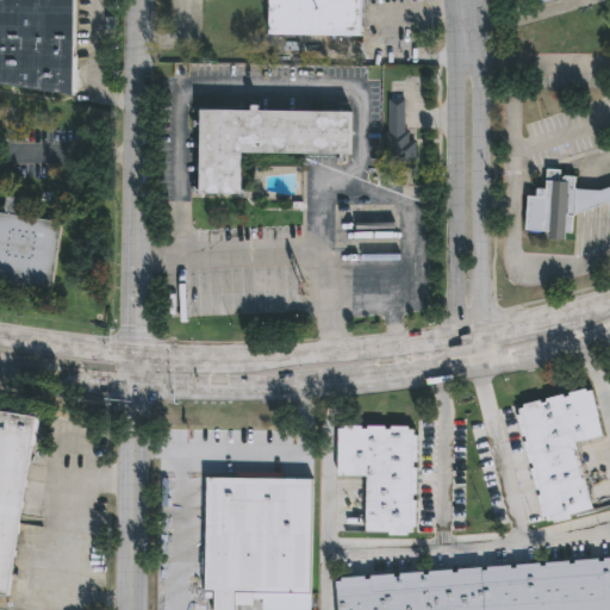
[(0,0),(72,0),(70,94),(0,83),(0,0)]
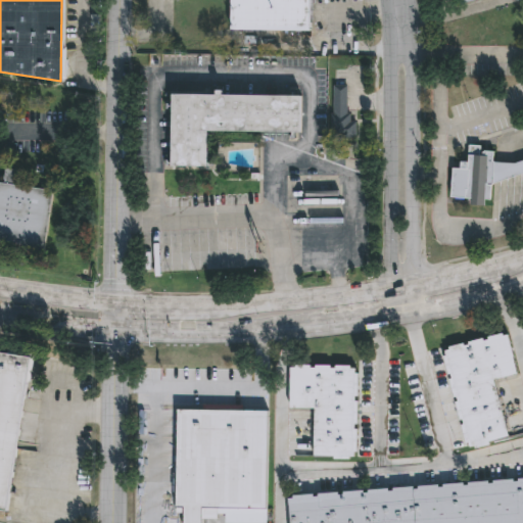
[(308,0),(308,32),(230,32),(230,0),(308,0)]
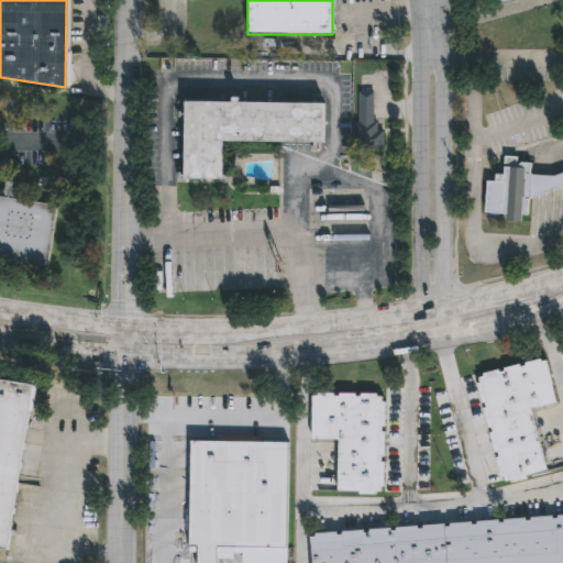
[(359,95),(359,124),(354,124),(354,142),(364,142),(364,151),(383,151),(383,124),(373,124),(373,95),(359,95)]
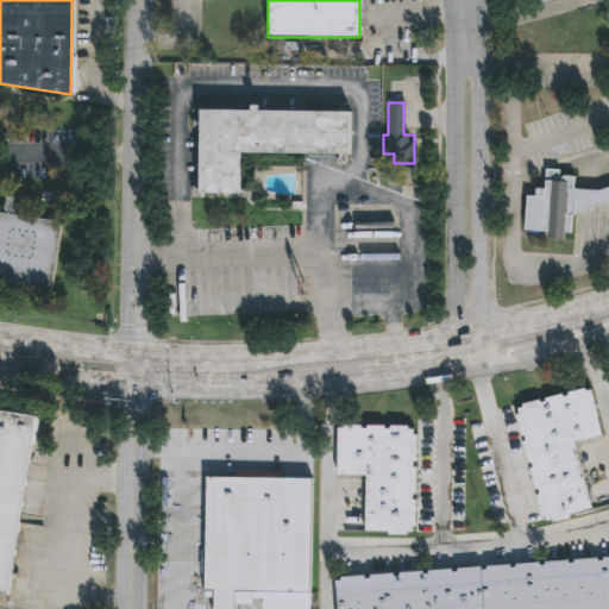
[(349,113),(199,111),(198,195),(240,195),(242,154),(349,156),(349,113)]
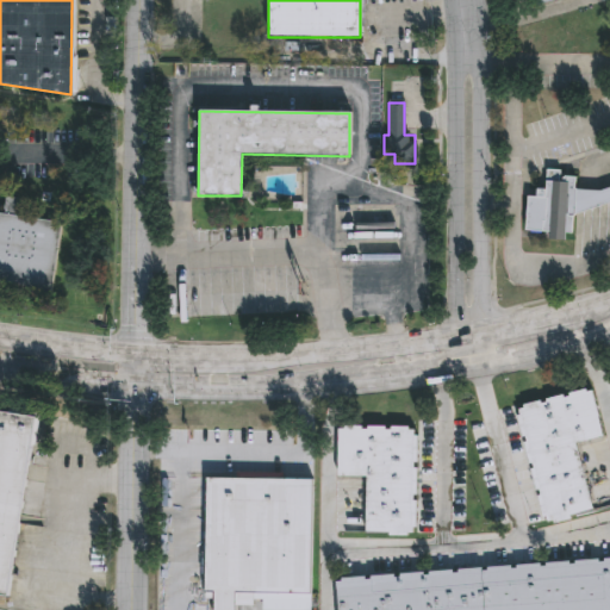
[(574,179),(573,191),(572,217),(571,235),(564,234),(564,241),(548,240),(548,232),(526,231),(528,198),(537,199),(537,191),(545,192),(546,172),(560,172),(559,178),(574,179)]
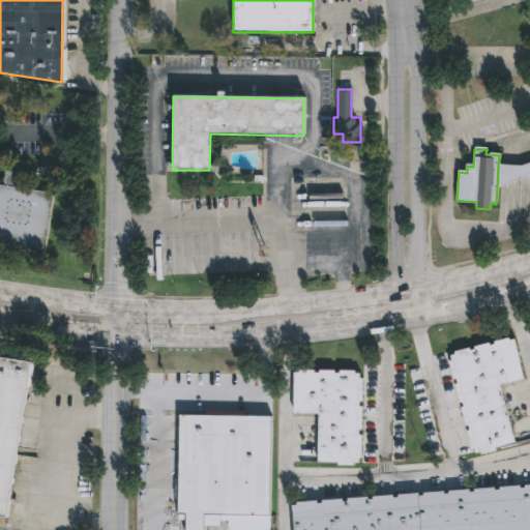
[(529,177),(497,188),(498,166),(521,167),(529,164),(529,177)]
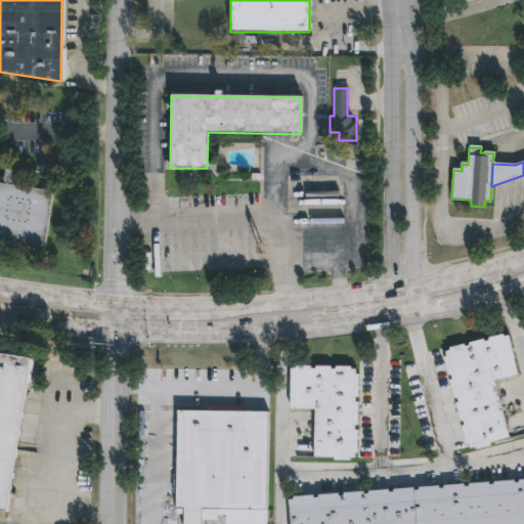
[(0,184),(2,185),(4,170),(17,172),(14,187),(51,192),(42,255),(0,248),(0,184)]
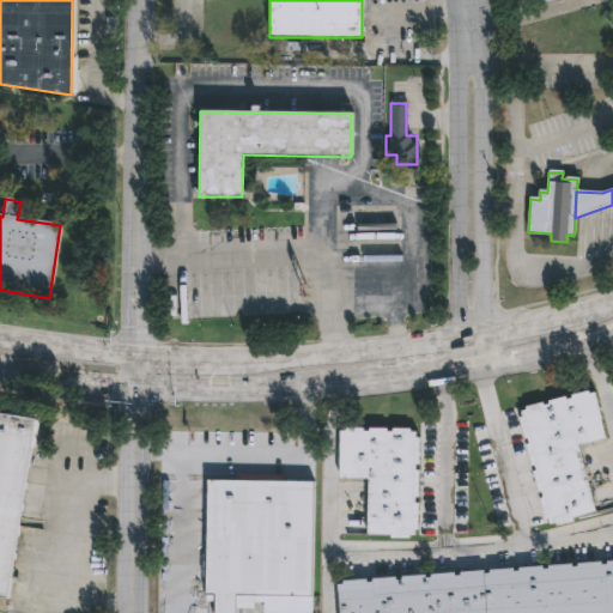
[(520,413),(551,526),(594,514),(576,447),(605,438),(592,393),(520,413)]
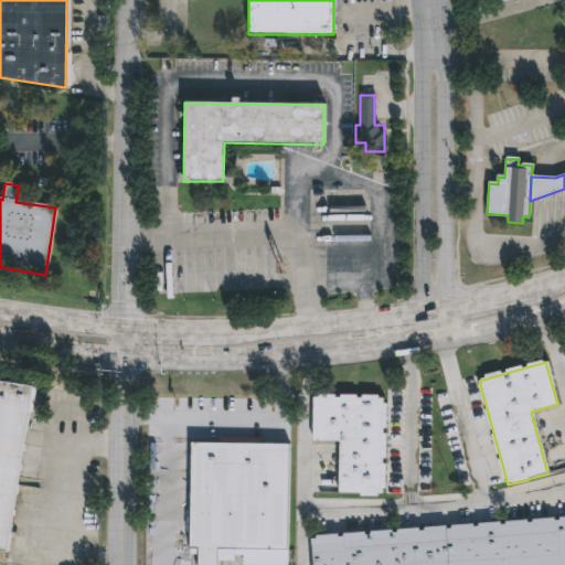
[(0,381),(0,551),(7,552),(31,386),(0,381)]
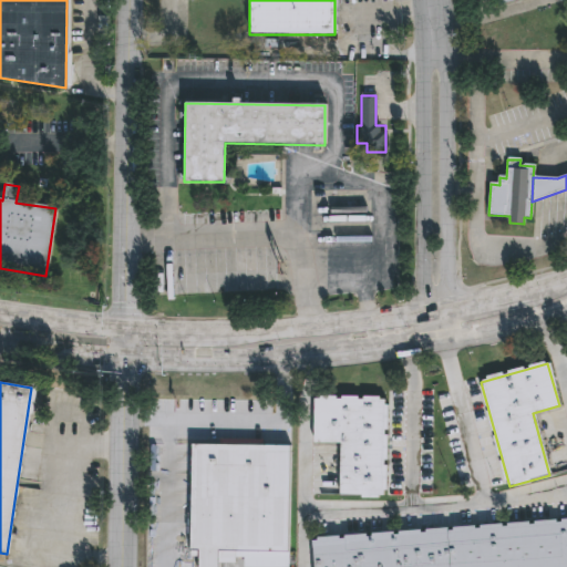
[(383,401),(382,496),(339,496),(340,445),(313,444),(313,400),(383,401)]
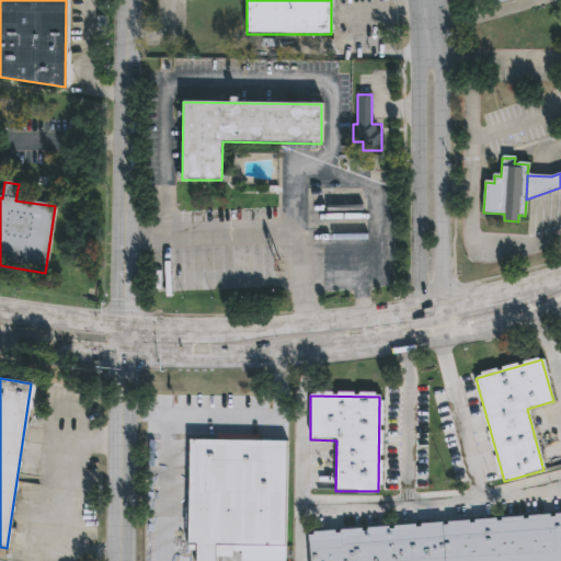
[(190,442),(189,551),(197,552),(196,560),(216,560),(216,559),(241,559),(241,560),(285,560),(286,443),(190,442)]
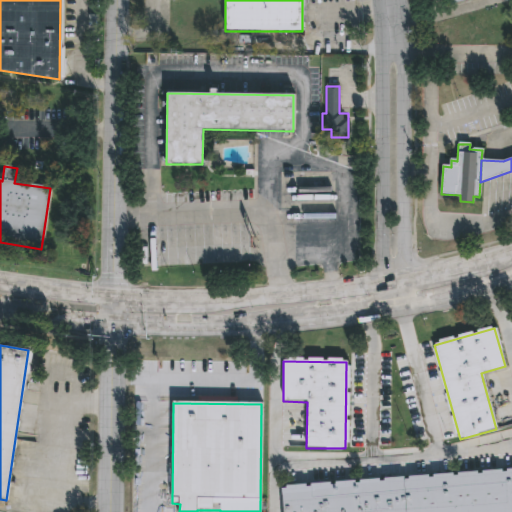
[(283,511),(511,511),(511,472),(282,490),(283,511)]
